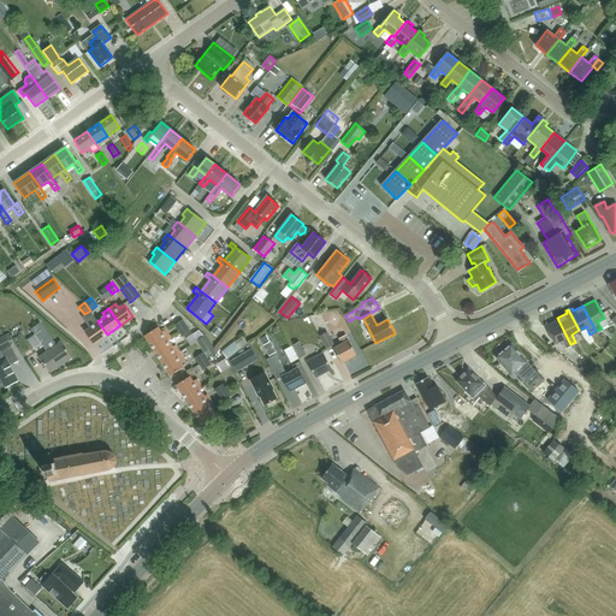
[(570,344),(557,318),(545,324),(555,343),(561,339),(564,348),(570,344)]
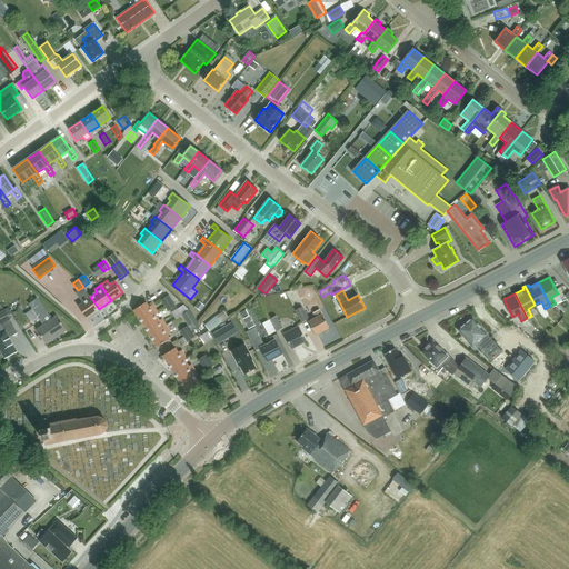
[(99,309),(90,297),(88,295),(81,299),(83,302),(78,307),(87,318),(99,309)]
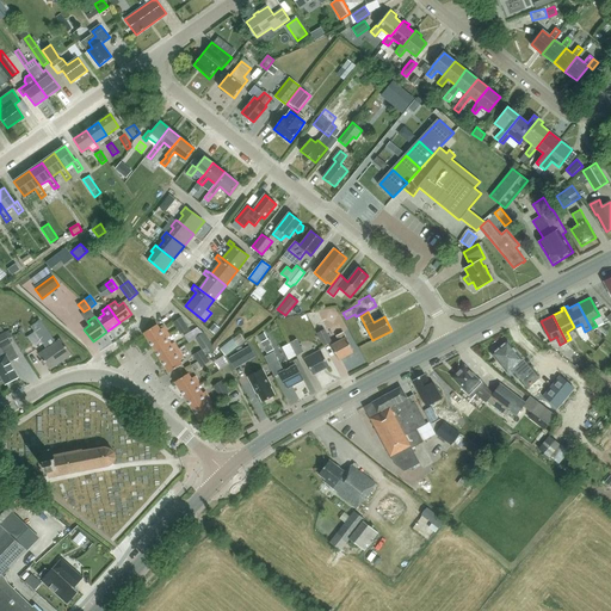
[(172,321),(177,328),(185,322),(181,316),(172,321)]
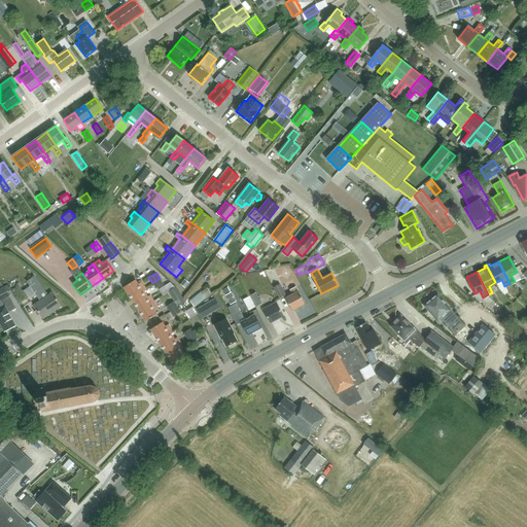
[(160,278),(152,283),(155,288),(163,283),(160,278)]
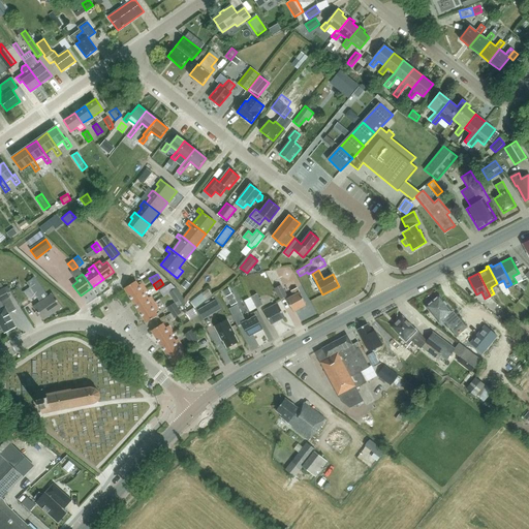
[(132,300),(144,292),(147,290),(143,283),(138,285),(135,281),(124,288),(132,300)]
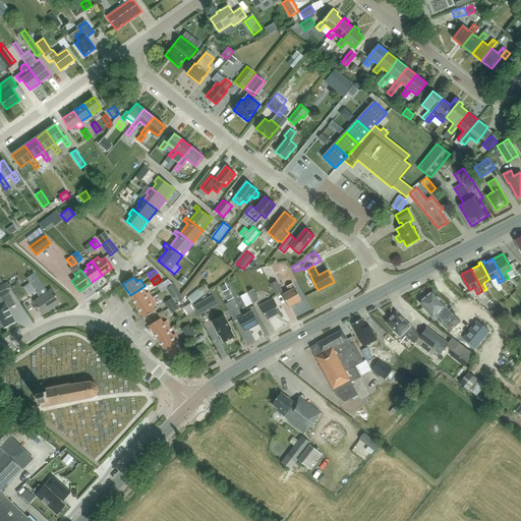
[(163,283),(159,286),(161,290),(166,287),(172,283),(169,279),(163,283)]
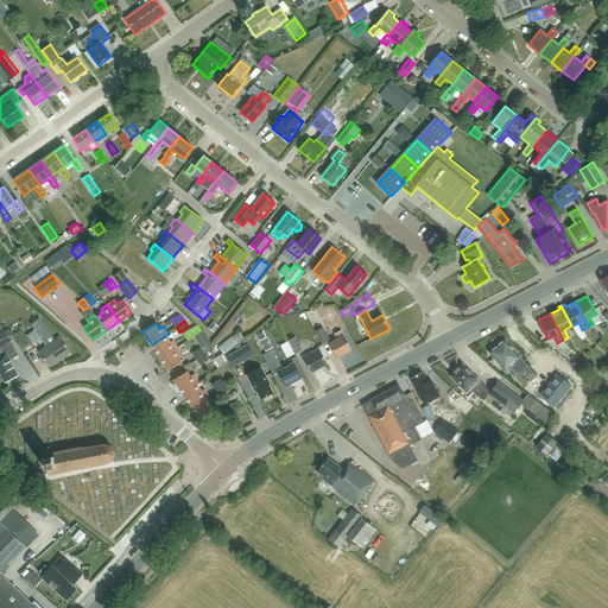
[(10,336),(12,335),(8,328),(0,333),(0,371),(6,381),(18,375),(2,346),(12,341),(10,336)]
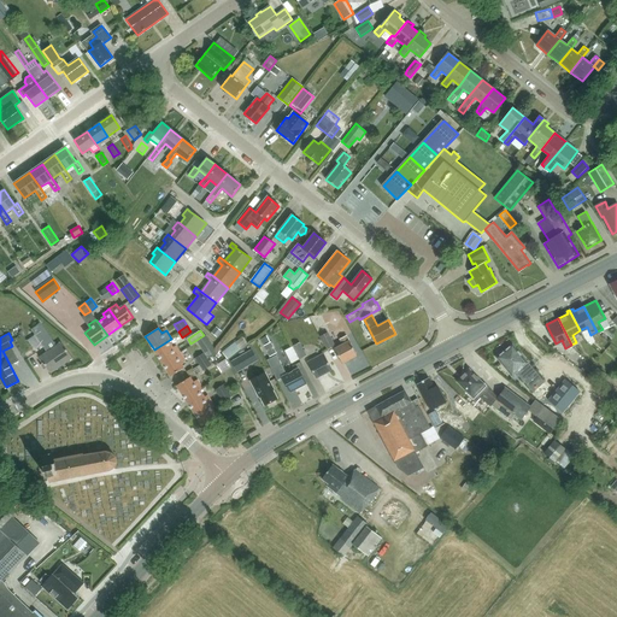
[(328,350),(334,346),(328,333),(321,336),(328,350)]
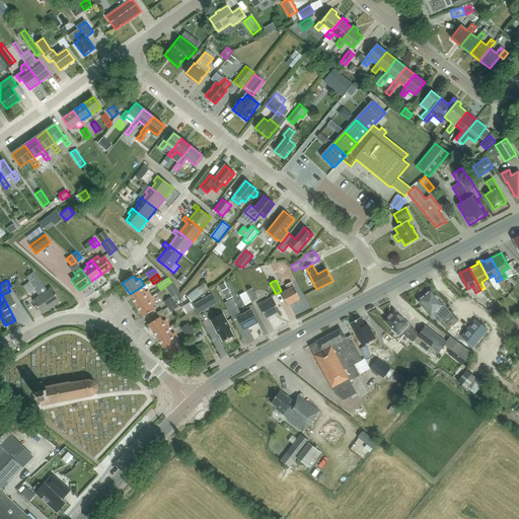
[(233,297),(224,282),(219,286),(230,306),(234,304),(231,298),(233,297)]
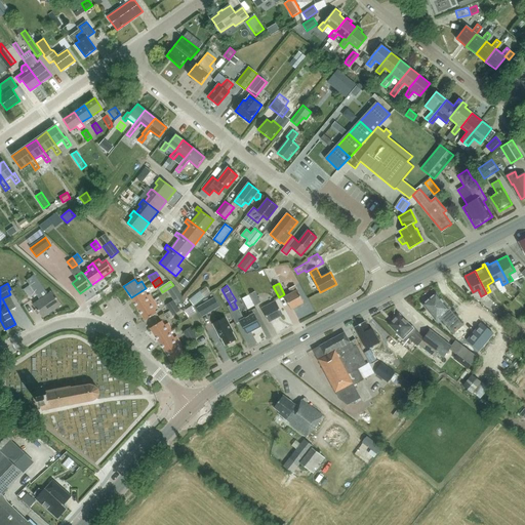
[(294,286),(295,285),(288,289),(291,293),(284,297),(291,309),(304,303),(294,286)]
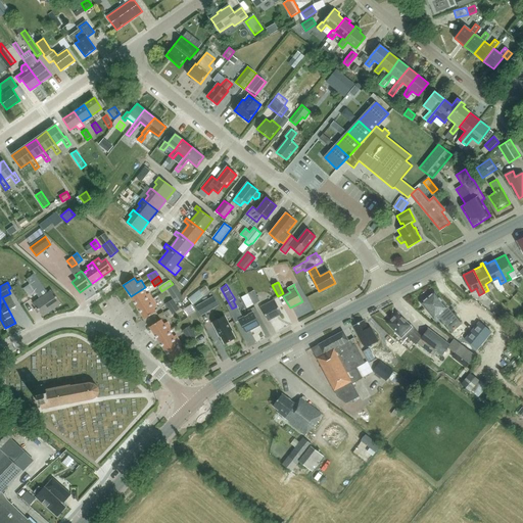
[(210,291),(205,285),(188,298),(193,305),(210,291)]
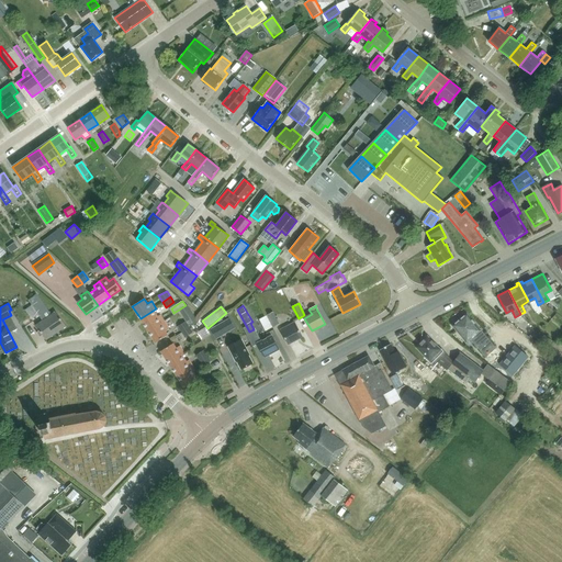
[(157,317),(153,311),(141,318),(148,332),(165,322),(160,315),(157,317)]
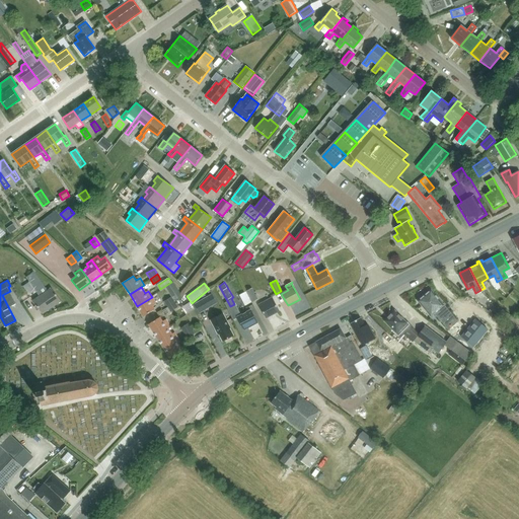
[(246,291),(251,302),(258,299),(252,287),(246,291)]
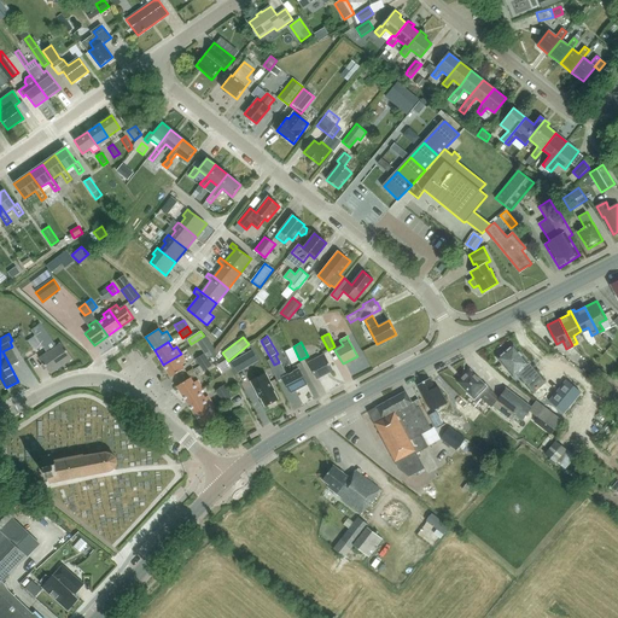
[(51,374),(73,359),(62,343),(40,357),(51,374)]
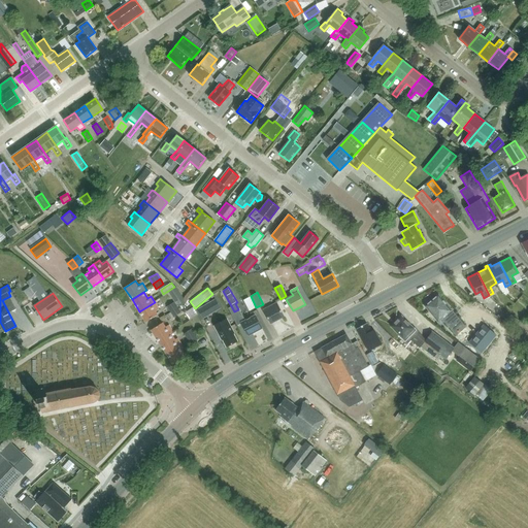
[(178,305),(185,301),(180,294),(173,299),(178,305)]
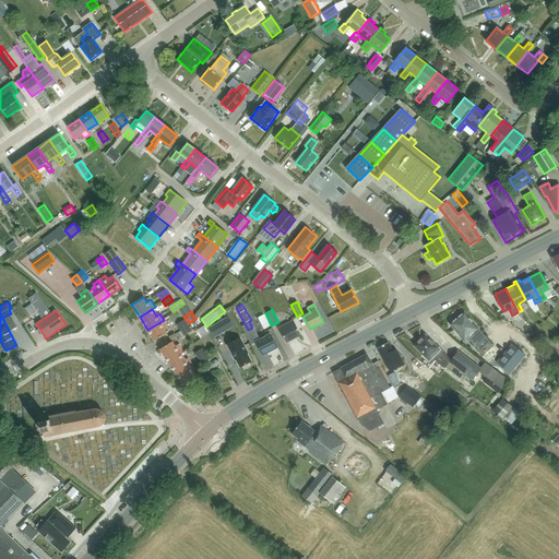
[(468,339),(483,356),(484,355),(488,360),(498,353),(464,311),(449,324),(464,342),(468,339)]
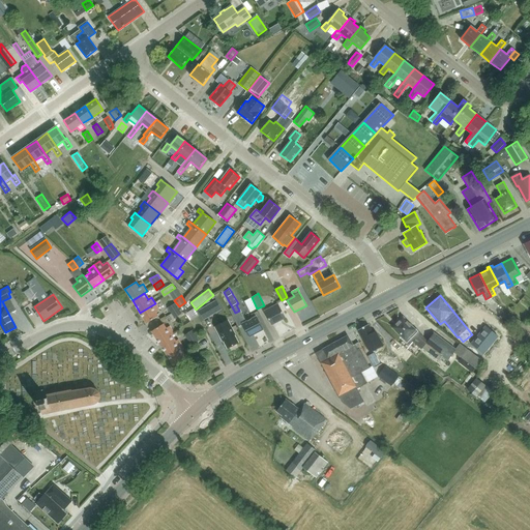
[(249,313),(257,308),(252,297),(243,300),(249,313)]
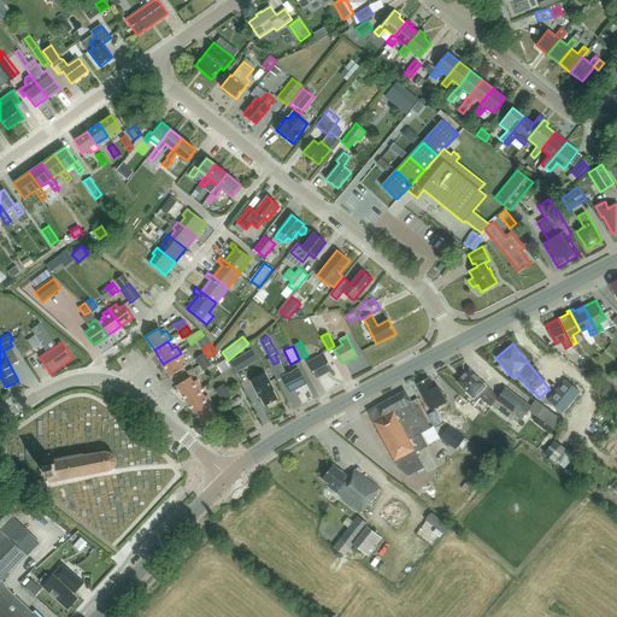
[(231,362),(238,372),(258,360),(252,350),(231,362)]
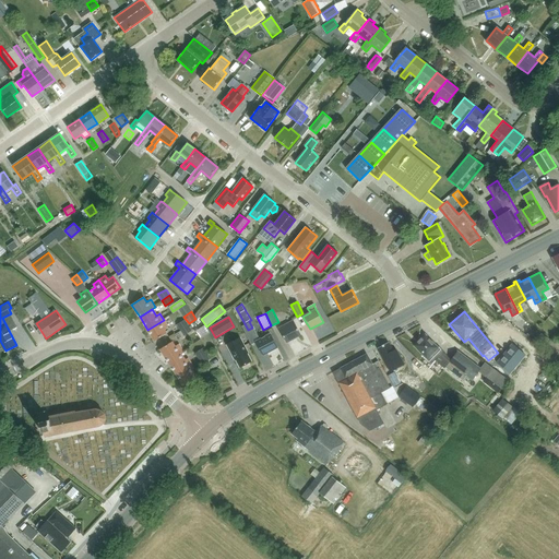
[(177,324),(180,330),(188,324),(185,319),(177,324)]
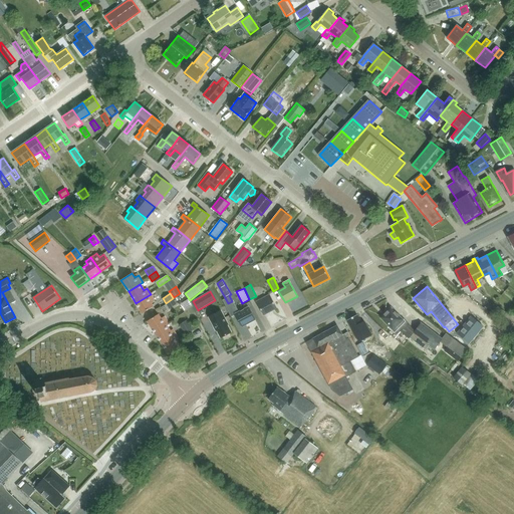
[(154,300),(151,294),(136,303),(142,313),(153,307),(150,302),(154,300)]
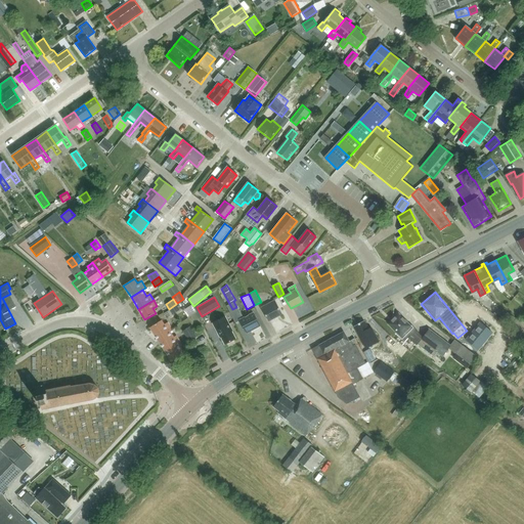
[(268,321),(269,320),(271,321),(274,319),(274,317),(282,314),(275,300),(261,308),(268,321)]
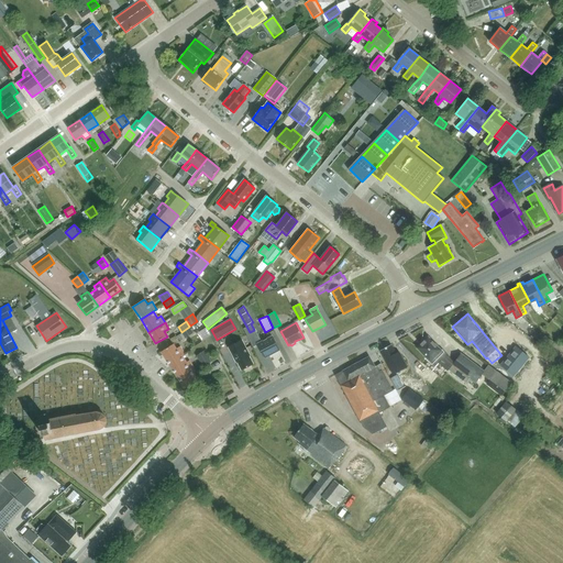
[(181,332),(185,338),(192,333),(189,327),(181,332)]
